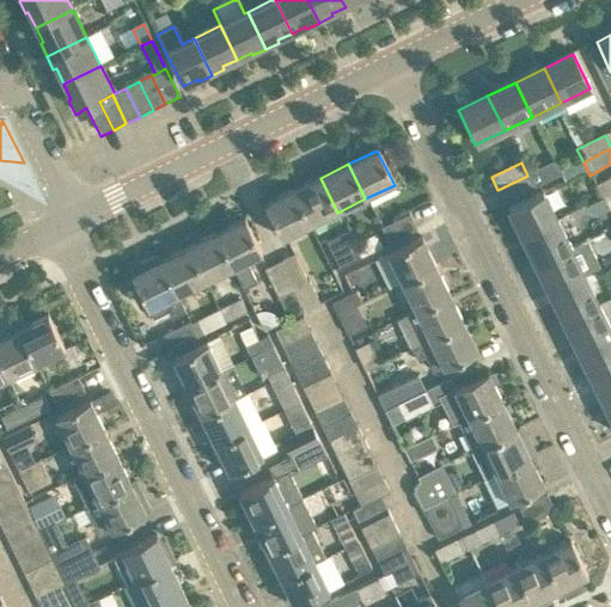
[(505,203),(533,189),(527,176),(498,190),(505,203)]
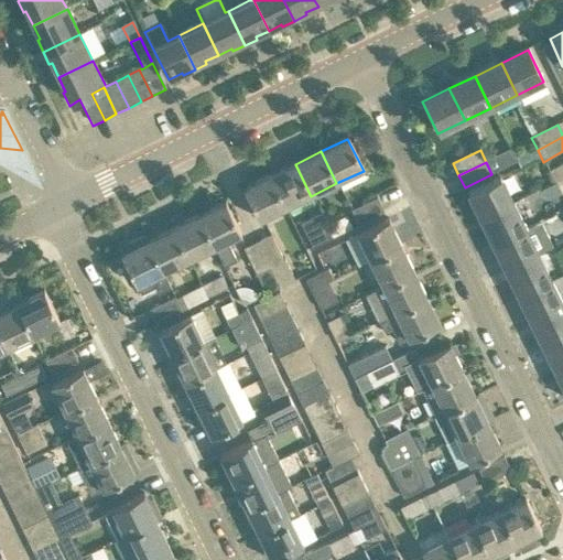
[(285,208),(311,196),(295,164),(269,176),(285,208)]
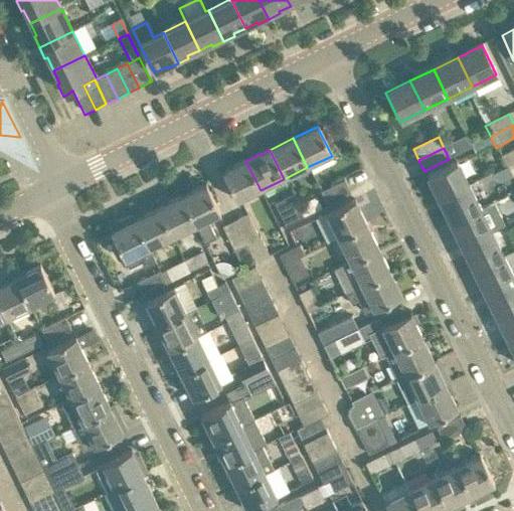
[(506,168),(513,164),(513,150),(501,157),(506,168)]
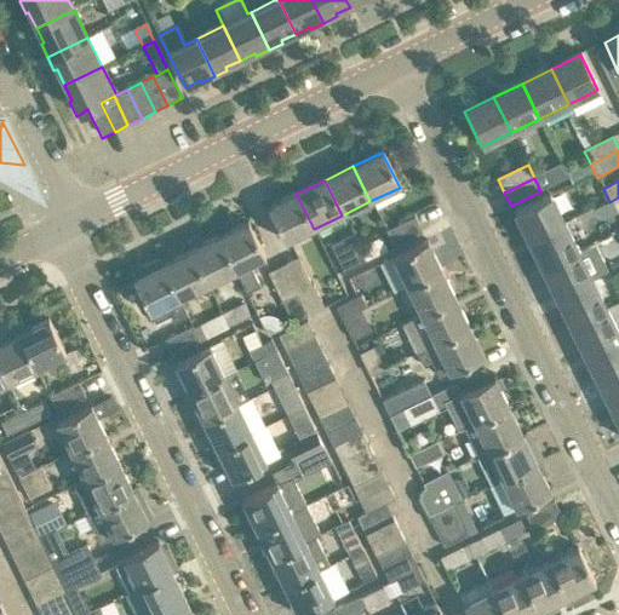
[(284,243),(314,229),(296,194),(267,208),(284,243)]
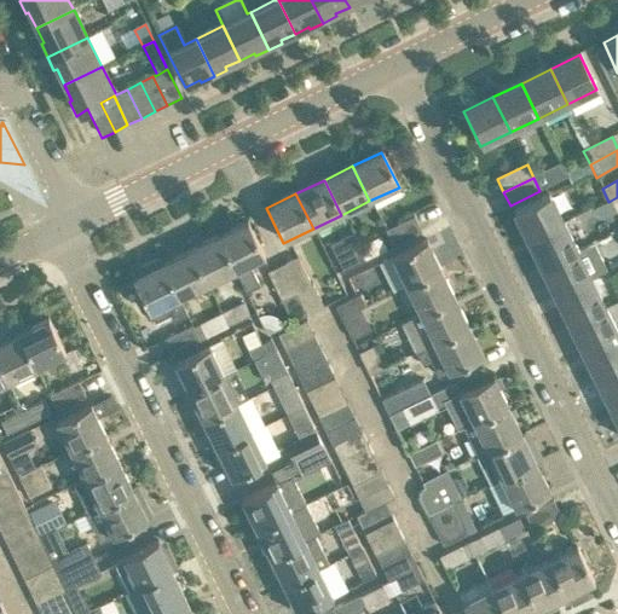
[(562,225),(559,216),(548,195),(513,213),(527,242),(562,225)]
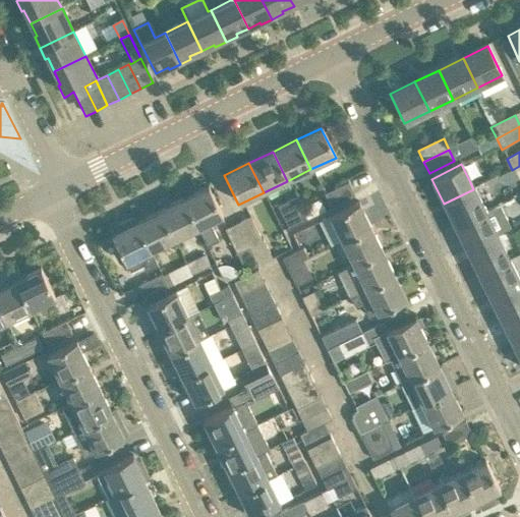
[(331,209),(354,196),(348,184),(324,195),(331,209)]
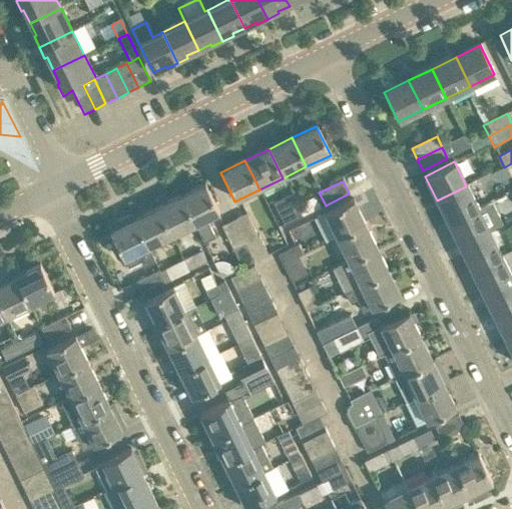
[(218,214),(213,203),(204,185),(180,196),(194,225),(193,226),(203,244),(214,238),(205,220),(218,214)]
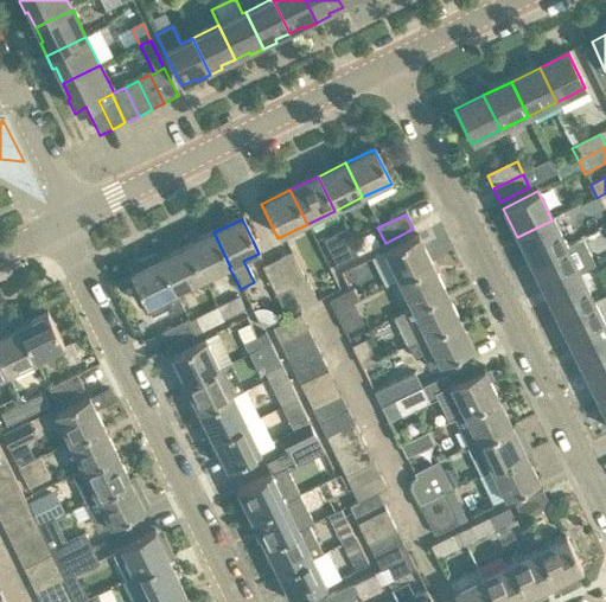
[(531,266),(566,248),(552,221),(517,237),(531,266)]
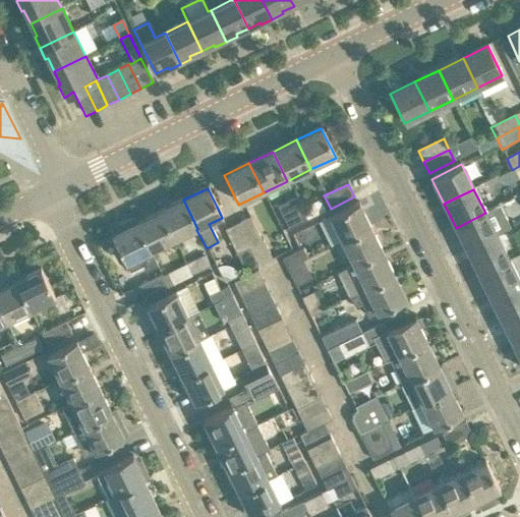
[(306,220),(301,210),(296,198),(278,208),(288,229),(306,220)]
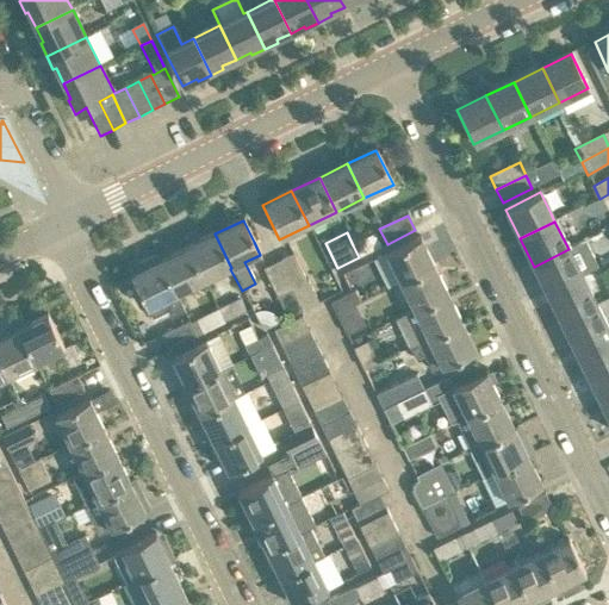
[(204,282),(230,269),(231,268),(215,234),(187,248),(204,282)]
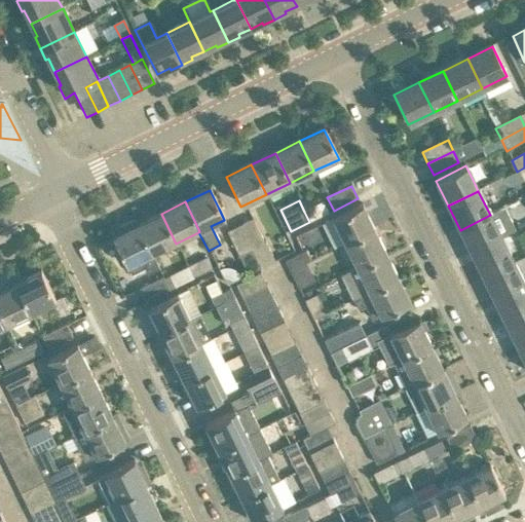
[(304,212),(309,222),(328,214),(323,202),(304,212)]
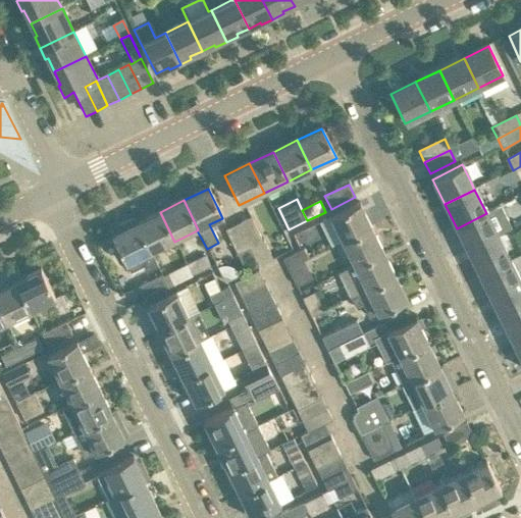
[(342,243),(371,228),(359,204),(329,218),(342,243)]
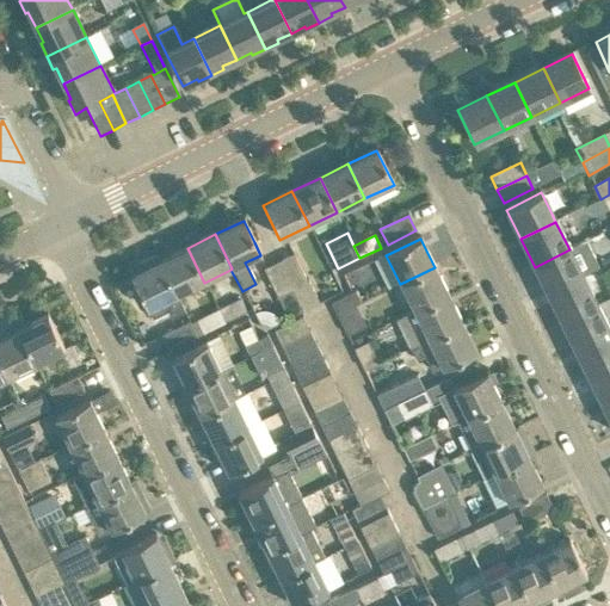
[(176,296),(204,283),(188,248),(159,261),(176,296)]
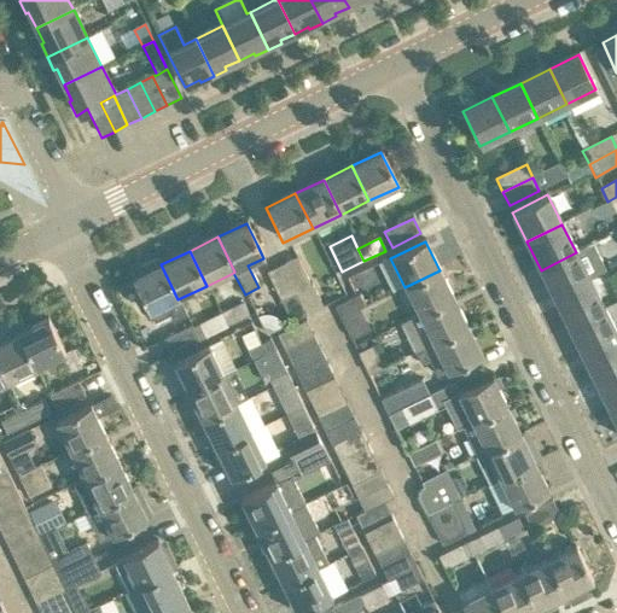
[(554,298),(589,281),(576,252),(541,270),(554,298)]
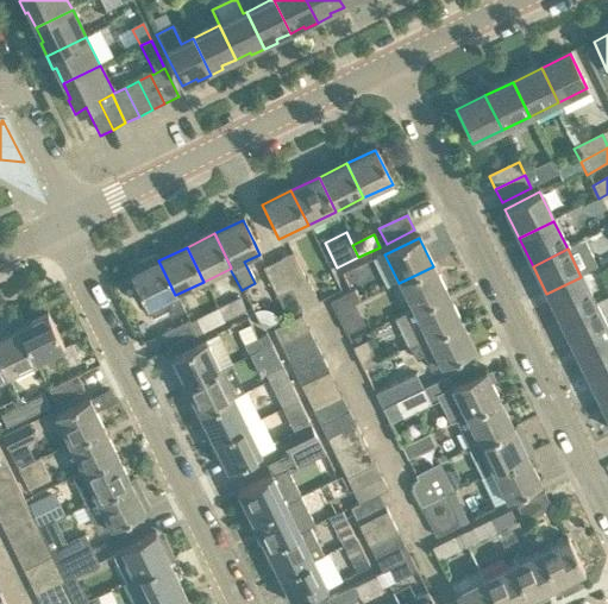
[(175,295),(158,260),(156,256),(138,265),(140,270),(130,276),(146,309),(151,320),(167,313),(170,319),(185,312),(175,295)]
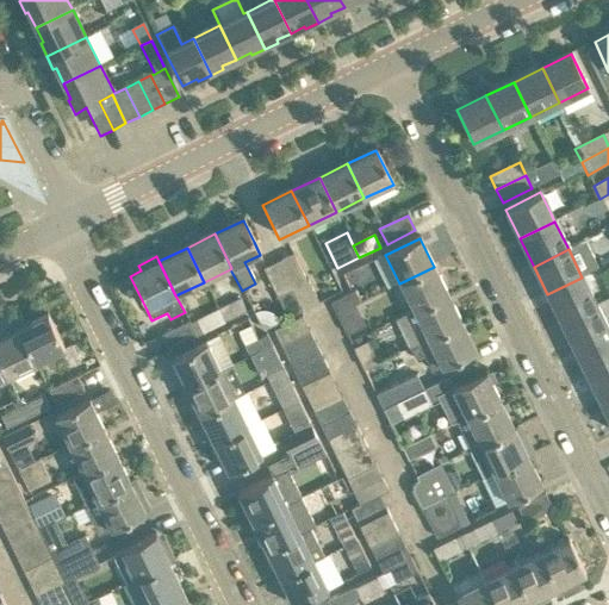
[(318,304),(308,284),(306,280),(305,281),(293,256),(278,263),(291,291),(290,292),(300,313),(318,304)]
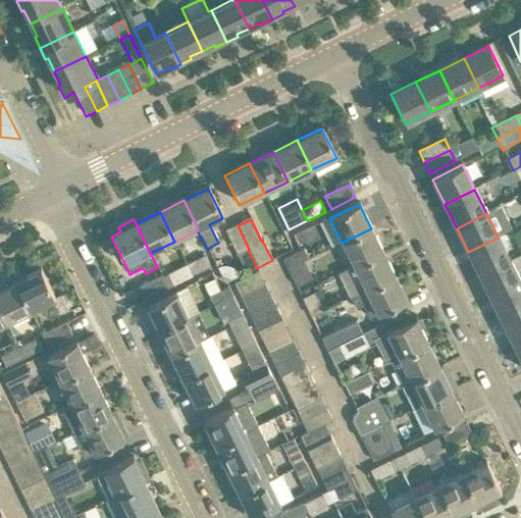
[(246,273),(257,268),(248,250),(249,249),(238,225),(225,231),(246,273)]
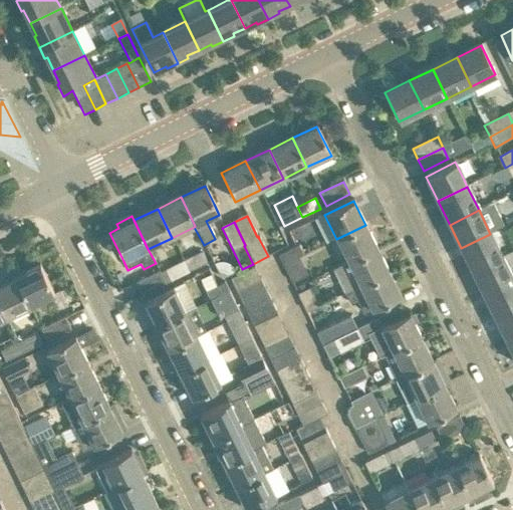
[(348,263),(376,249),(365,225),(336,239),(348,263)]
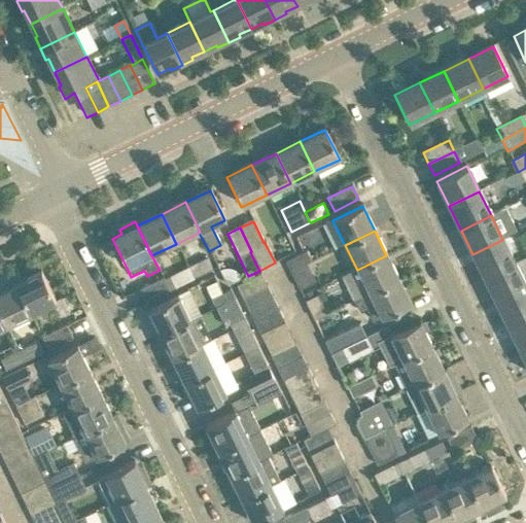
[(485,279),(515,265),(502,240),(472,254),(485,279)]
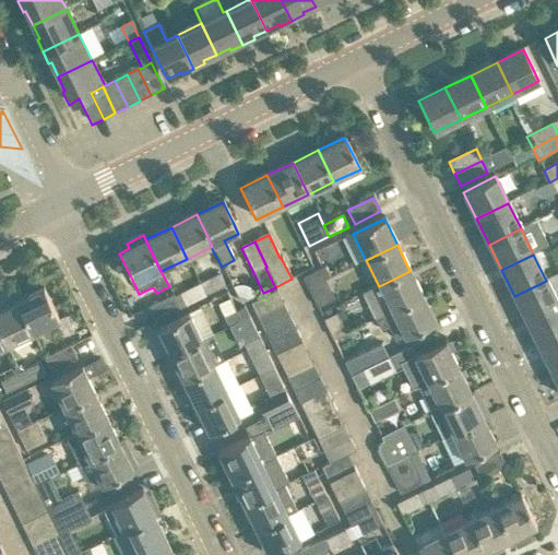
[(307,288),(329,278),(324,268),(303,279),(307,288)]
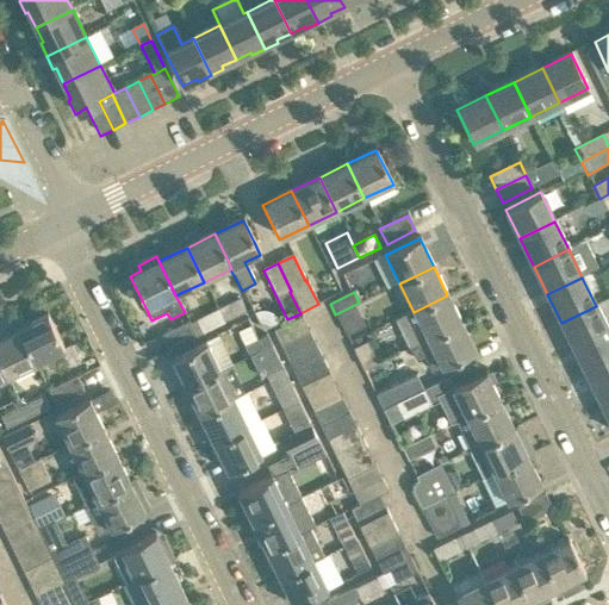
[(409,349),(461,323),(447,295),(414,312),(395,320),(409,349)]
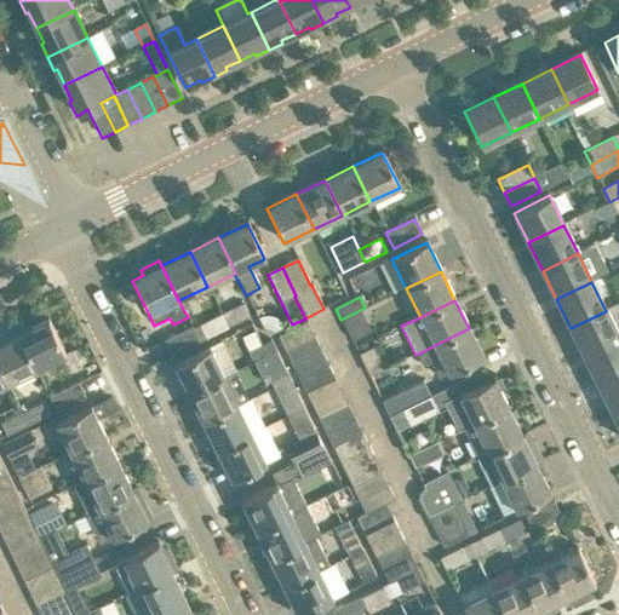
[(227,331),(250,319),(242,305),(219,316),(227,331)]
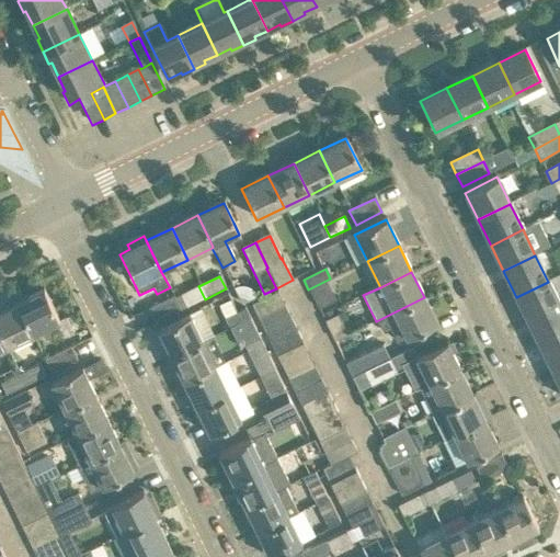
[(326,282),(331,280),(330,279),(308,290),(319,310),(335,302),(326,282)]
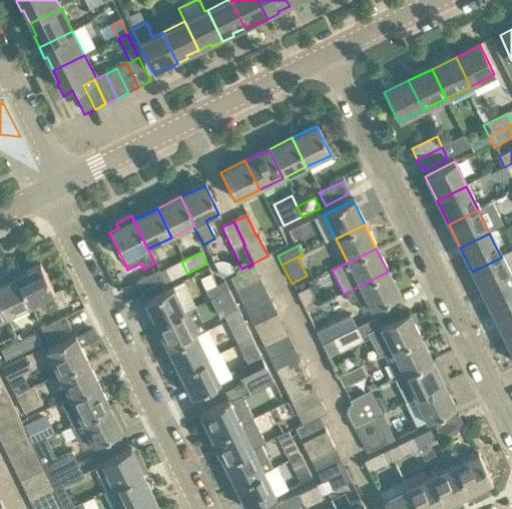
[(483,296),(511,281),(511,280),(501,258),(472,272),(483,296)]
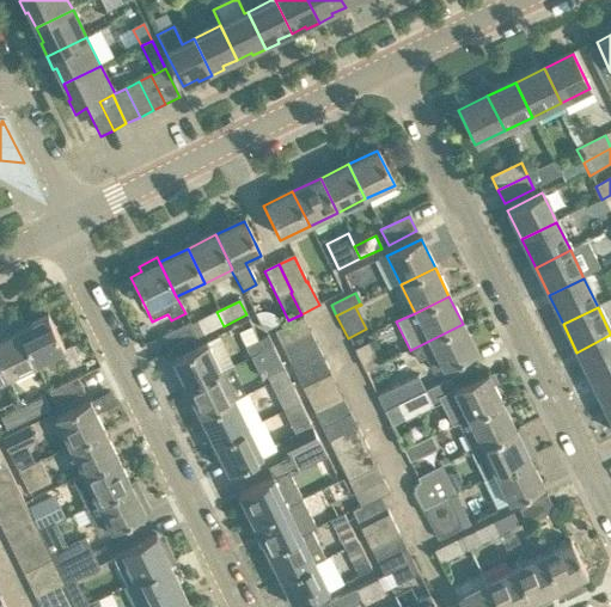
[(203,336),(224,326),(217,312),(190,325),(189,324),(196,339),(203,336)]
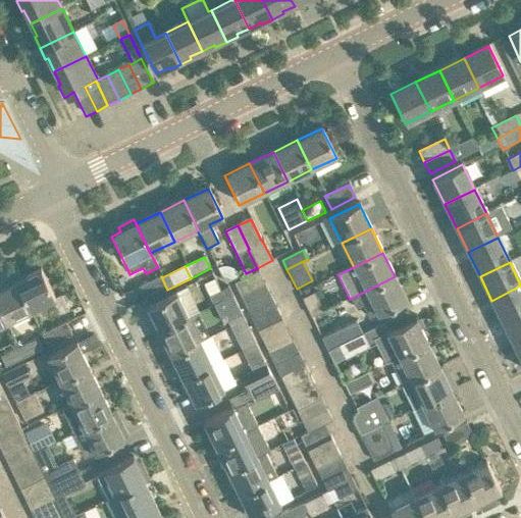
[(15,282),(30,312),(54,300),(40,271),(15,282)]
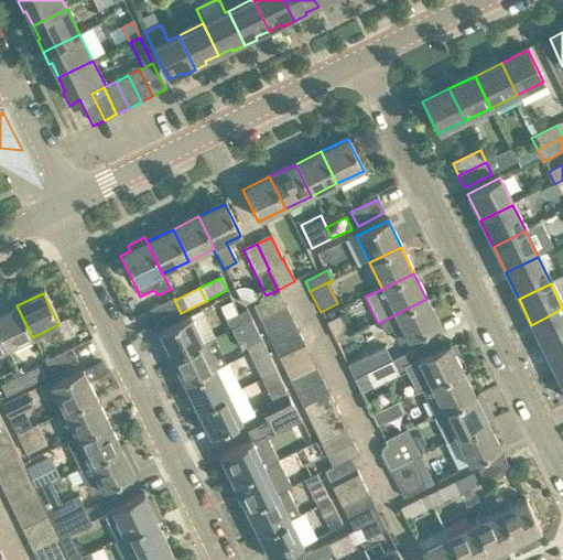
[(259,321),(285,308),(279,294),(252,308),(259,321)]
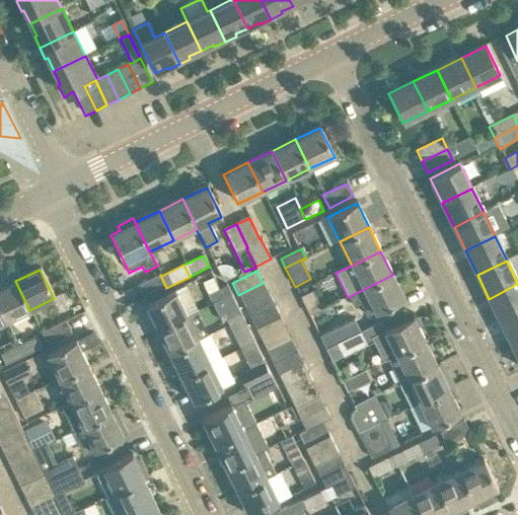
[(143,299),(166,288),(160,275),(137,286),(143,299)]
